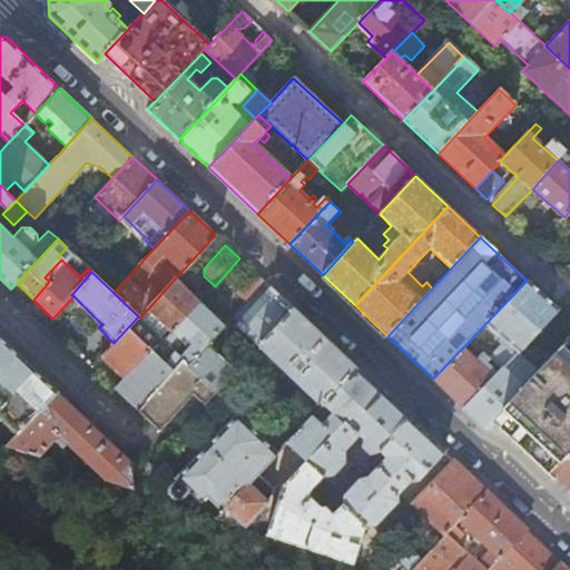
[(236,294),(245,302),(264,282),(254,272),(236,294)]
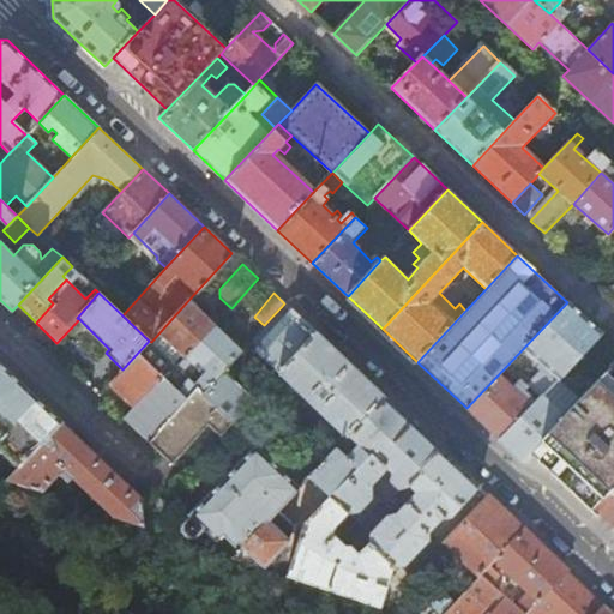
[(206,311),(192,296),(151,342),(178,367),(215,326),(204,314),(206,311)]
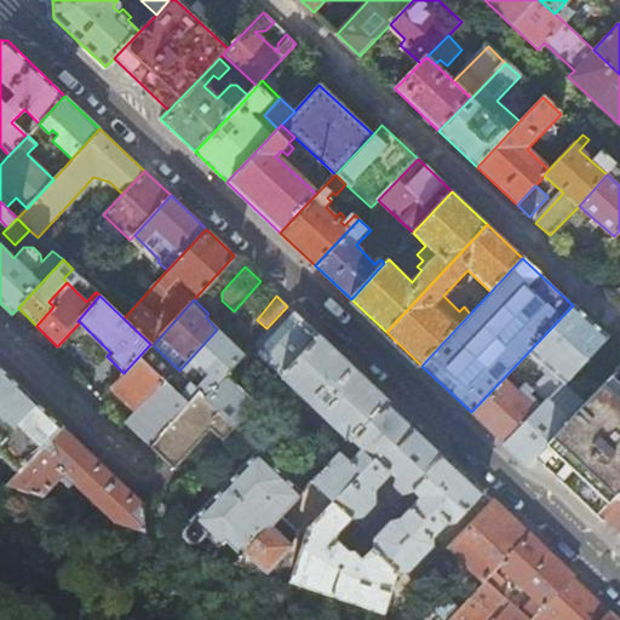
[(608,338),(573,305),(471,412),(505,445),(538,409),(526,399),(532,392),(517,378),(532,363),(552,384),(549,390),(552,395),(608,338)]
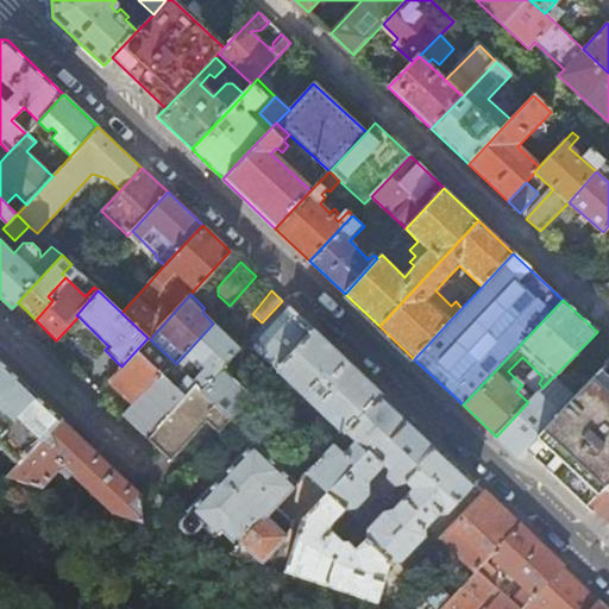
[(276,369),(312,330),(288,307),(252,347),(276,369)]
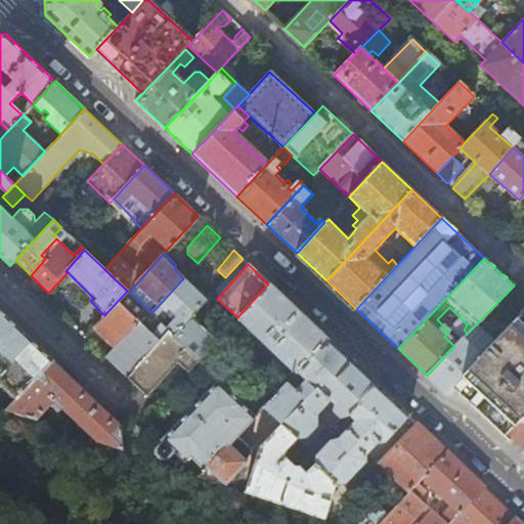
[(206,298),(183,278),(151,313),(172,333),(206,298)]
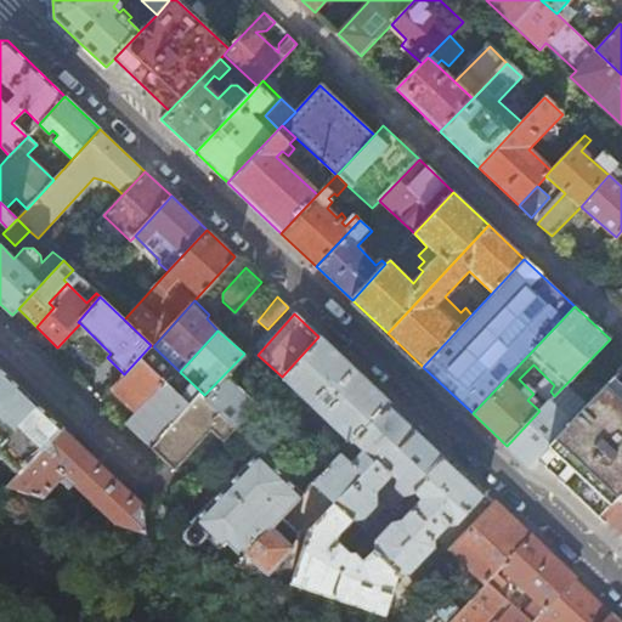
[(389,402),(318,337),(282,377),(281,377),(351,442),(352,441),(389,402)]
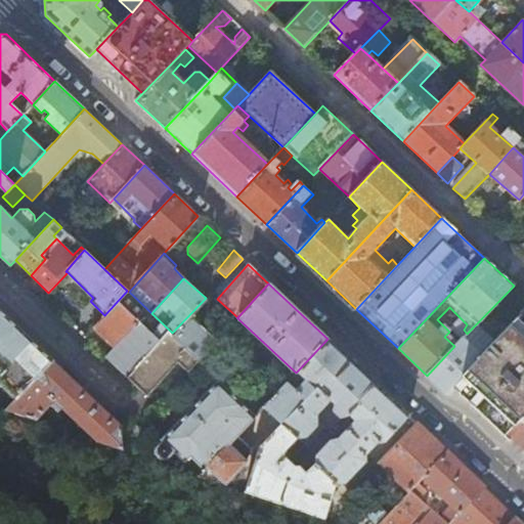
[(497,313),(511,324),(520,314),(523,309),(523,295),(518,290),(497,313)]
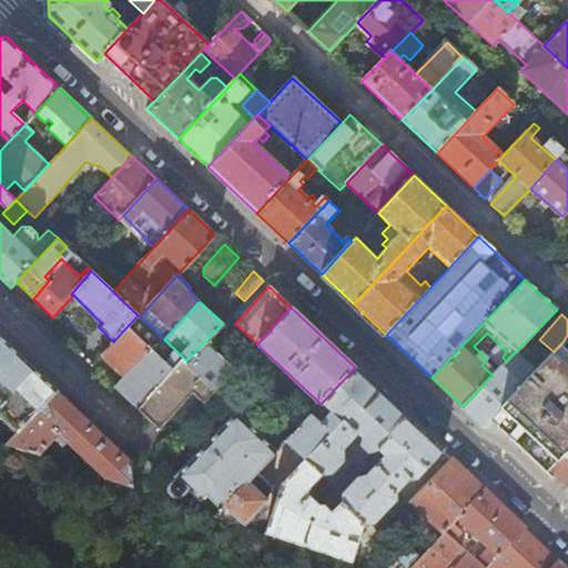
[(161,336),(140,316),(138,315),(113,342),(100,355),(122,377),(161,336)]
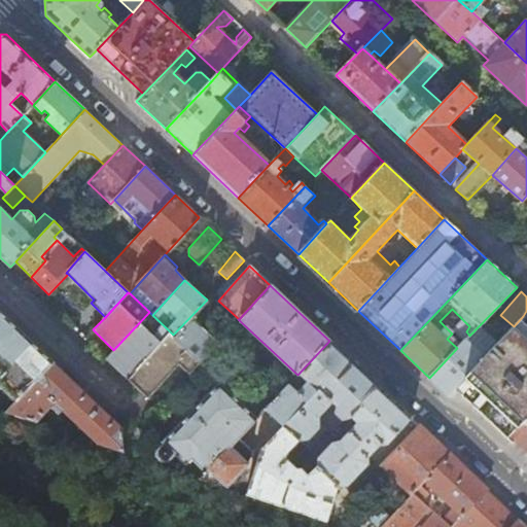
[(21,330),(0,311),(0,387),(13,400),(53,361),(21,330)]
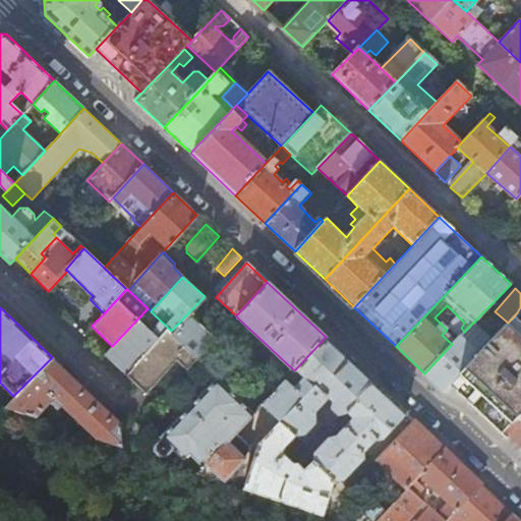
[(151,311),(148,308),(112,346),(105,354),(115,363),(125,373),(167,328),(151,311)]
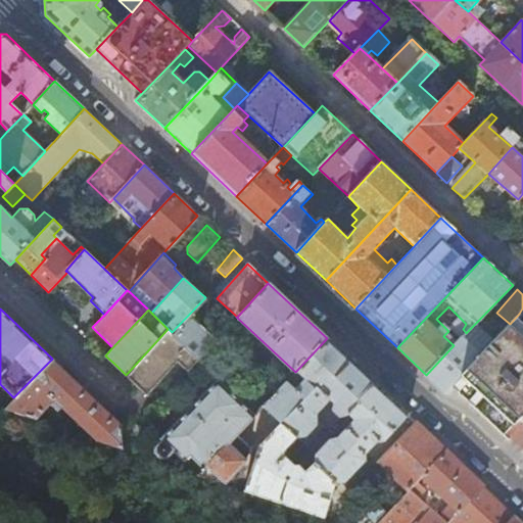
[(522,317),(519,314),(510,324),(481,354),(452,386),(504,435),(520,418),(522,414),(522,317)]
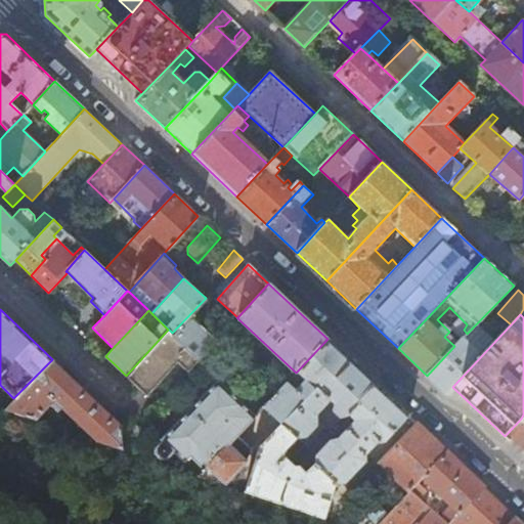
[(199,358),(172,333),(168,330),(126,376),(133,383),(142,391),(170,363),(183,376),(199,358)]
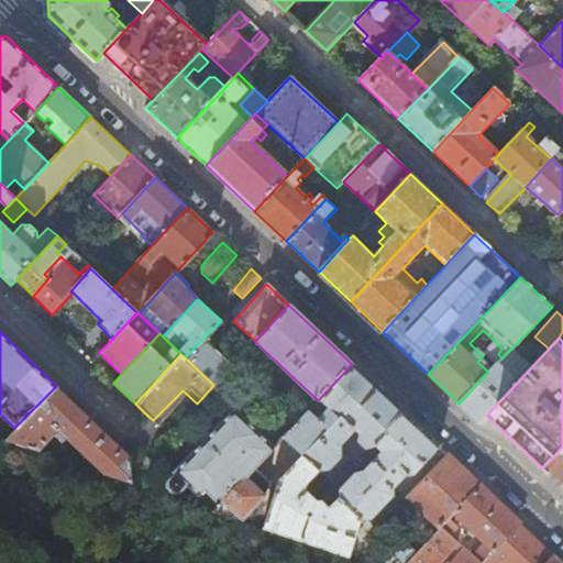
[(498,363),(488,372),(459,404),(479,423),(486,416),(518,382),(498,363)]
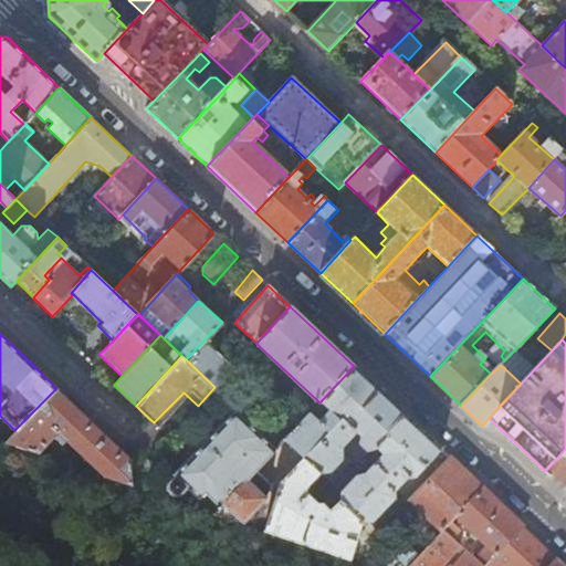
[(375,386),(354,366),(321,401),(331,410),(318,422),(310,413),(285,439),(305,458),(322,473),(329,472),(343,459),(343,446),(356,431),(362,437),(359,443),(367,451),(371,450),(387,432),(387,431),(404,412),(375,386)]
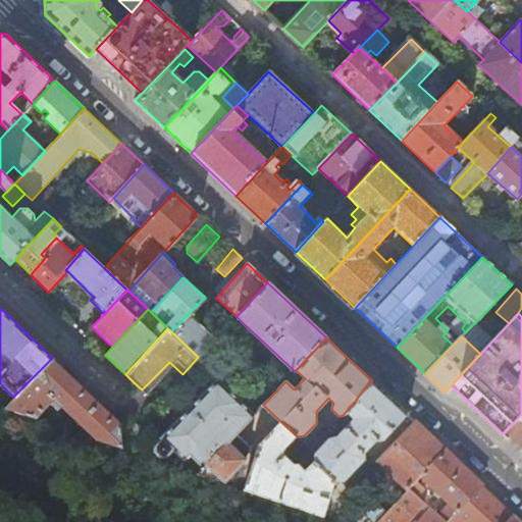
[(61,367),(52,358),(13,397),(3,408),(34,417),(43,409),(54,420),(64,409),(94,438),(120,447),(121,423),(111,414),(87,390),(61,367)]
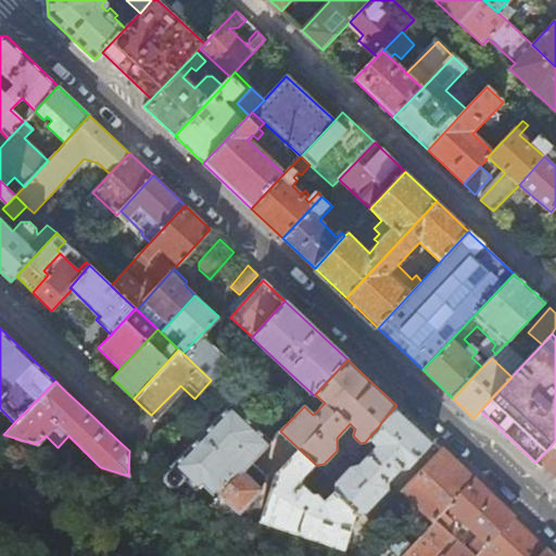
[(216,498),(251,462),(270,442),(230,405),(172,466),(173,467),(165,475),(165,482),(171,487),(177,487),(185,480),(196,490),(202,484),(216,498)]
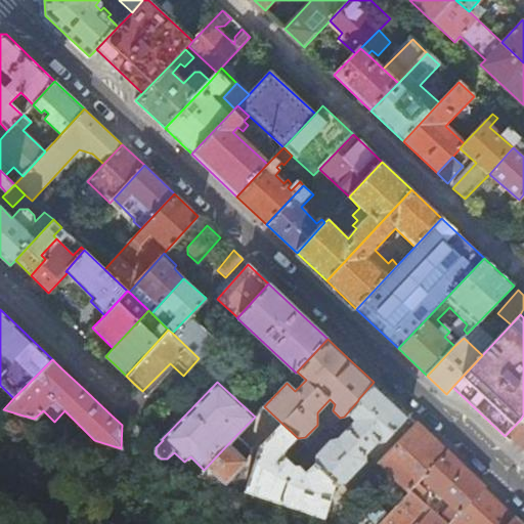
[(391,399),(374,382),(358,399),(358,400),(344,417),(346,417),(348,417),(354,422),(340,437),(332,438),(315,455),(316,462),(315,463),(336,483),(346,483),(366,462),(366,455),(380,442),(385,442),(408,416),(391,399)]
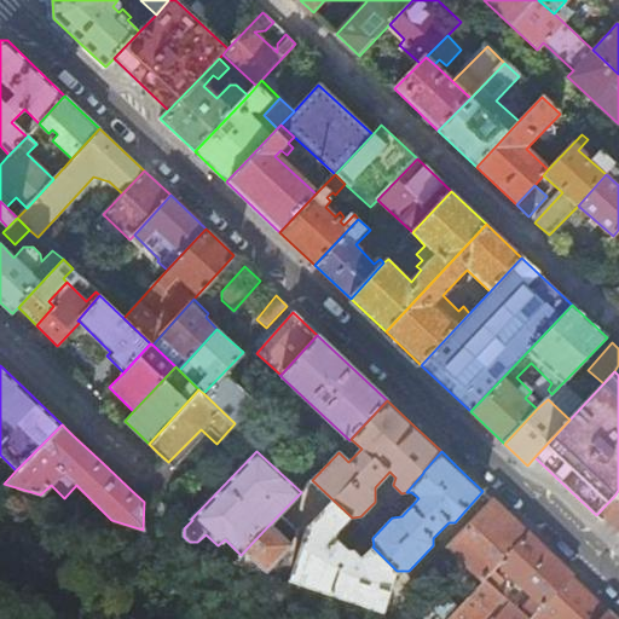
[(351,518),(352,518),(334,501),(306,528),(289,580),(383,612),(397,571),(372,547),(363,557),(356,550),(353,549),(350,550),(337,538),(337,531),(351,518)]
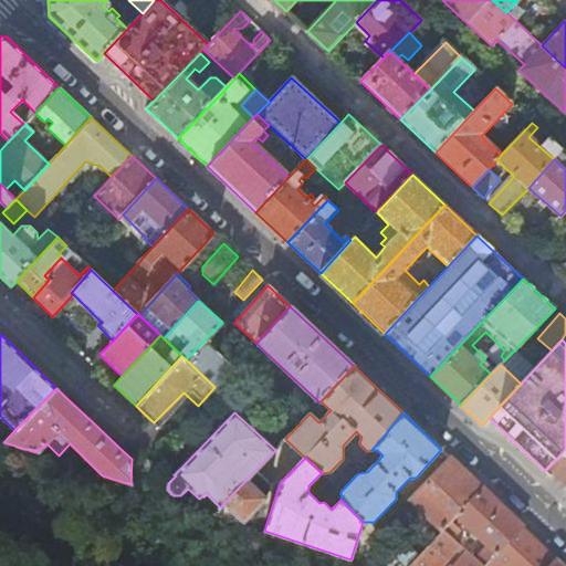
[(453,517),(482,488),(467,473),(450,458),(410,500),(442,530),(450,521),(453,517)]
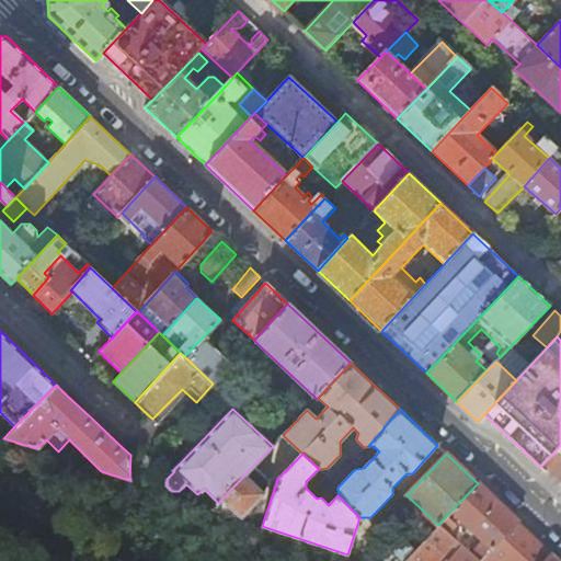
[(270,482),(253,466),(218,503),(216,505),(222,511),(228,505),(240,517),(264,493),(261,491),(270,482)]
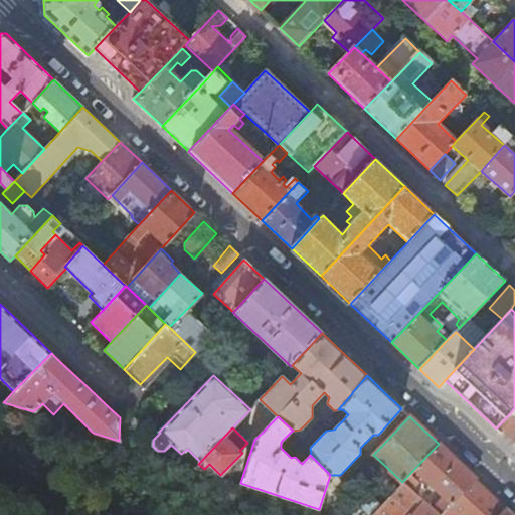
[(456,460),(439,444),(412,471),(451,505),(475,478),(456,460)]
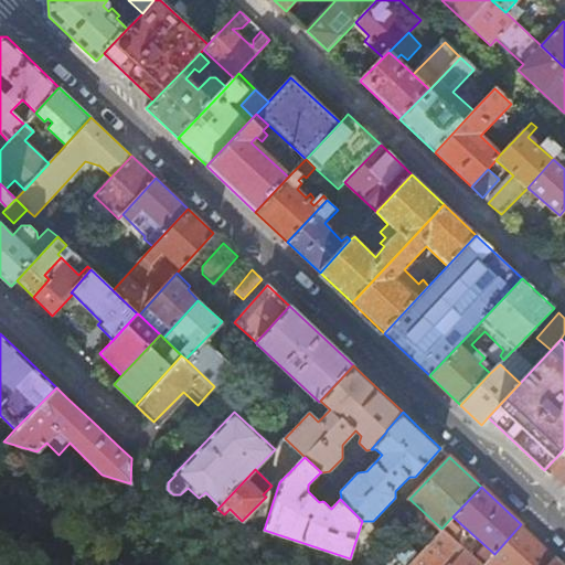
[(458,529),(449,520),(441,529),(417,554),(406,564),(439,564),(459,544),(450,536),(458,529)]
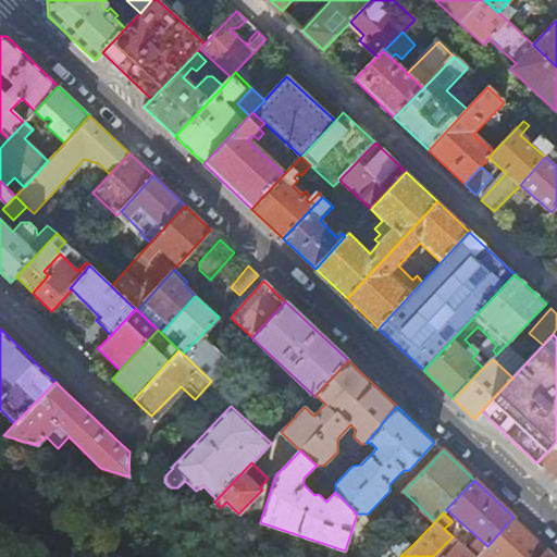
[(529,531),(514,517),(487,546),(484,548),(493,556),(540,556),(547,549),(529,531)]
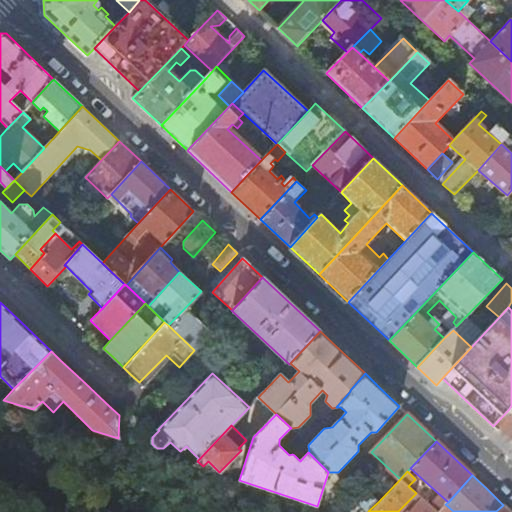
[(365,511),(368,511),(378,502),(357,482),(346,494),(365,511)]
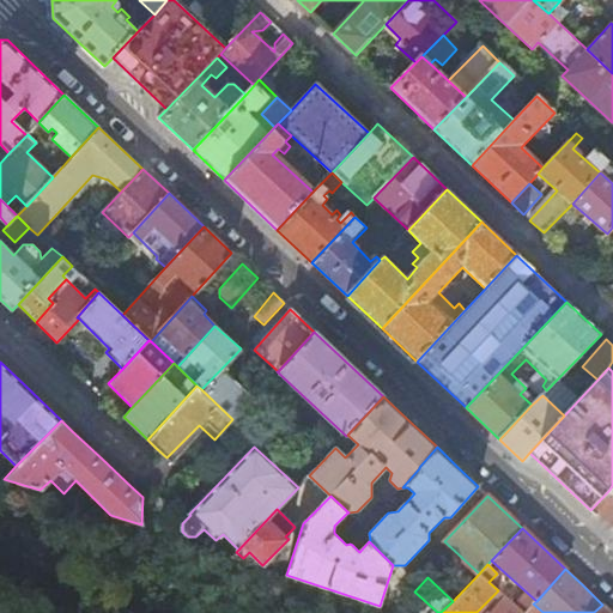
[(490,612),(523,612),(526,612),(507,595),(490,612)]
